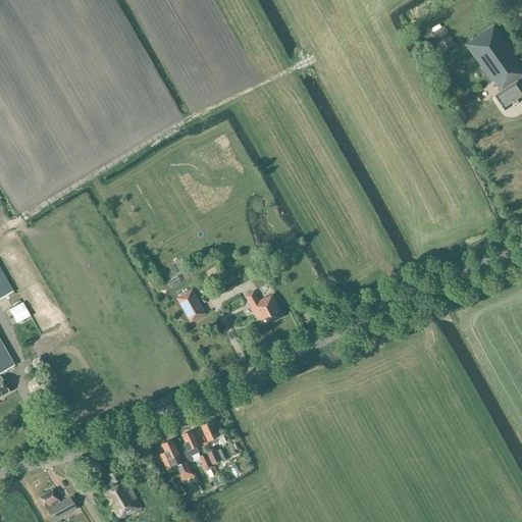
[(501,92),(494,96),(505,110),(521,98),(521,89),(517,82),(521,76),(521,66),(494,24),(464,44),(493,87),(496,85),(501,92)]
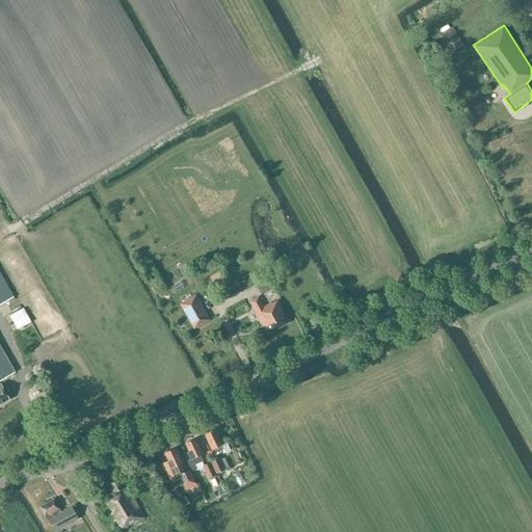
[(436,37),(447,55),(463,45),(453,28),(436,37)]
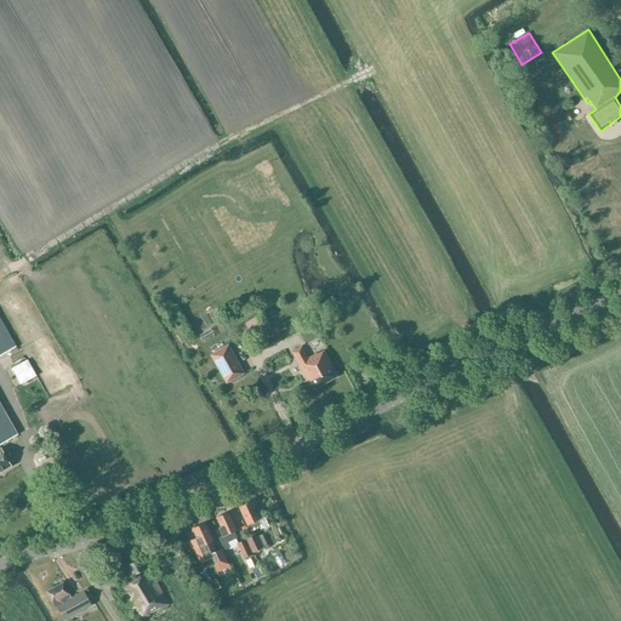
[(263,330),(256,318),(244,324),(251,336),(263,330)]
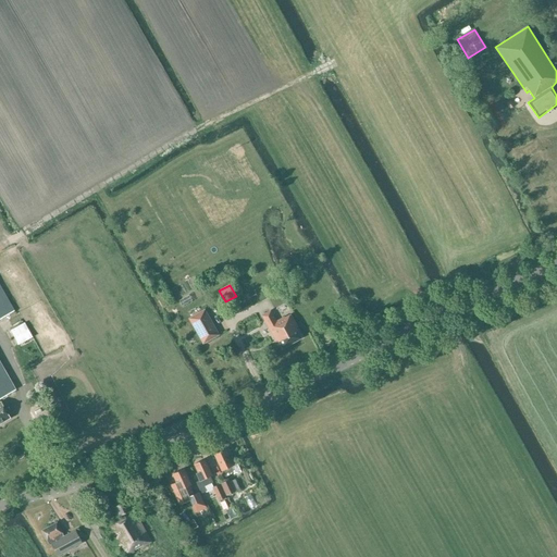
[(0,319),(14,311),(0,286),(0,319)]
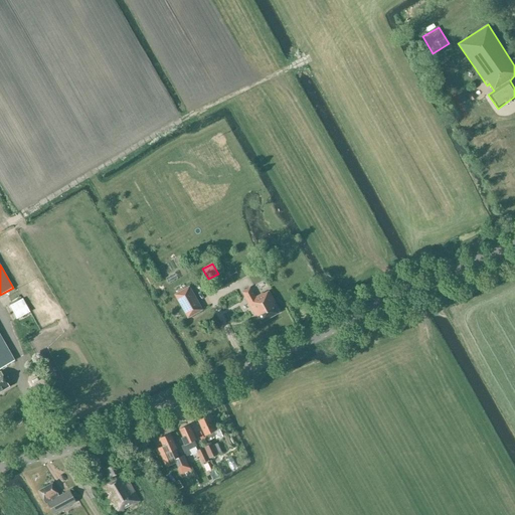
[(174,281),(182,274),(179,270),(170,276),(174,281)]
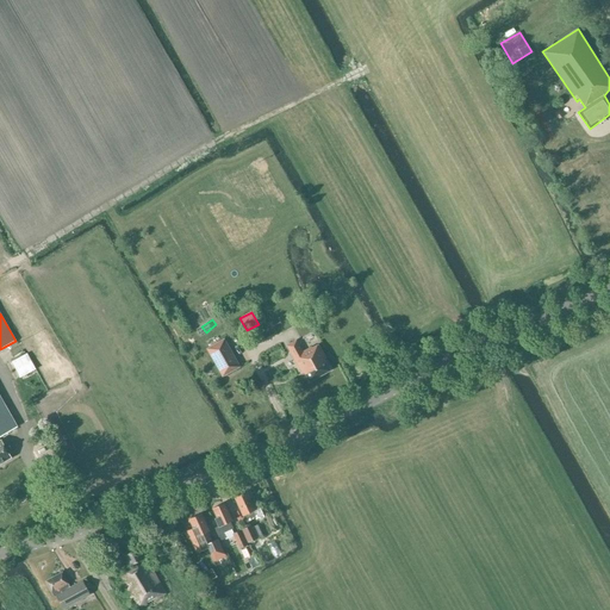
[(240,367),(224,338),(206,349),(222,378),(240,367)]
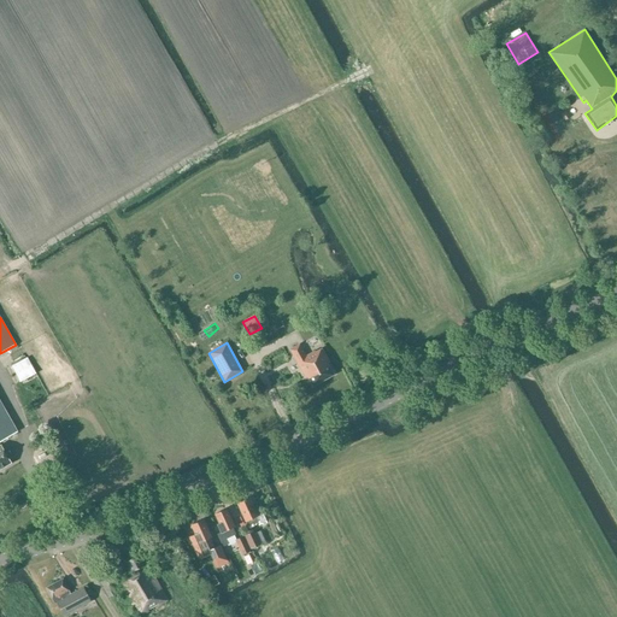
[(313,386),(334,375),(328,363),(329,362),(322,350),(316,353),(315,352),(305,357),(300,347),(292,352),(305,377),(307,376),(313,386)]
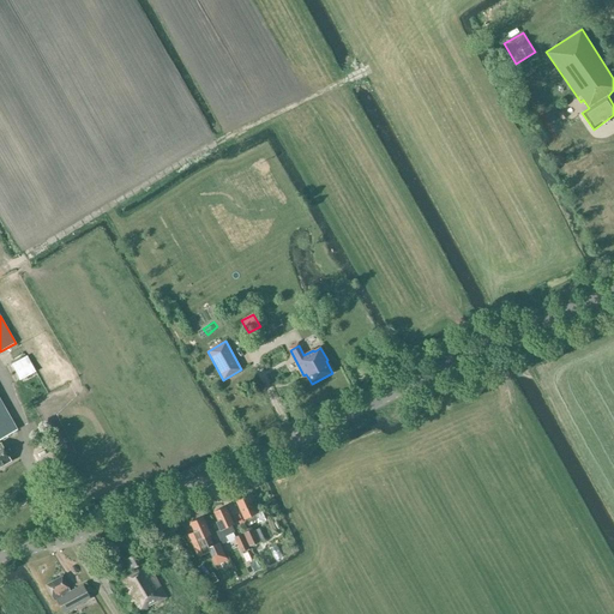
[(11,365),(19,380),(36,372),(28,356),(11,365)]
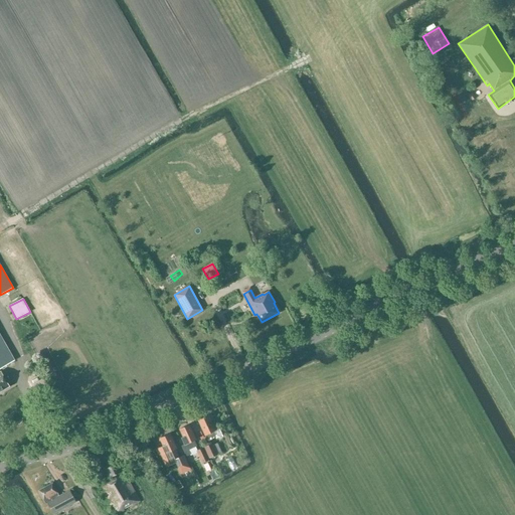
[(0,391),(9,386),(1,372),(0,372),(0,368),(14,360),(0,335),(0,391)]
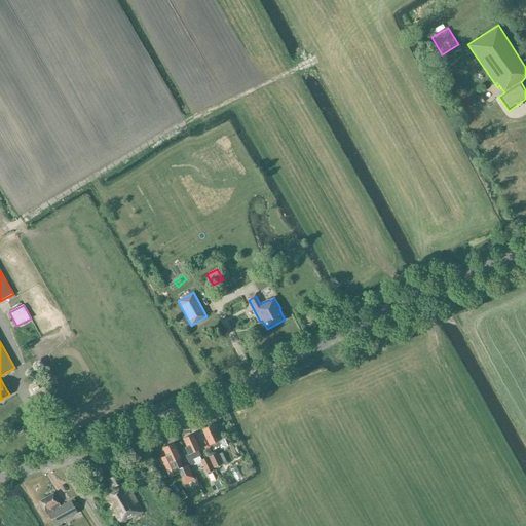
[(221,439),(218,431),(216,433),(213,425),(203,429),(211,445),(212,444),(214,449),(220,447),(221,449),(227,446),(224,437),(221,439)]
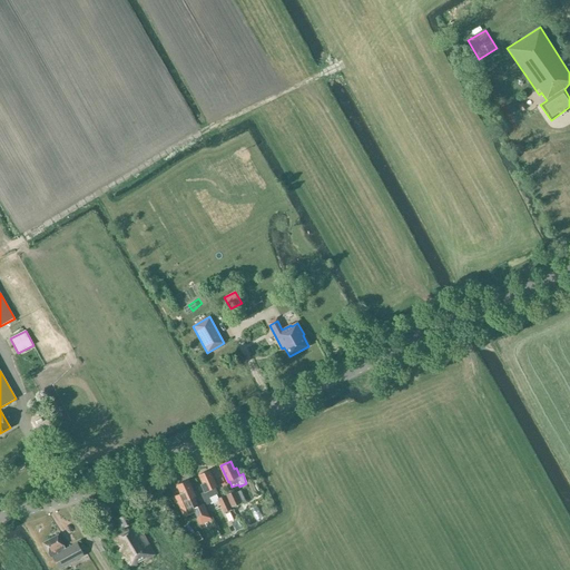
[(209,471),(199,475),(203,483),(200,484),(204,492),(200,493),(206,504),(210,502),(208,498),(217,493),(215,488),(216,487),(209,471)]
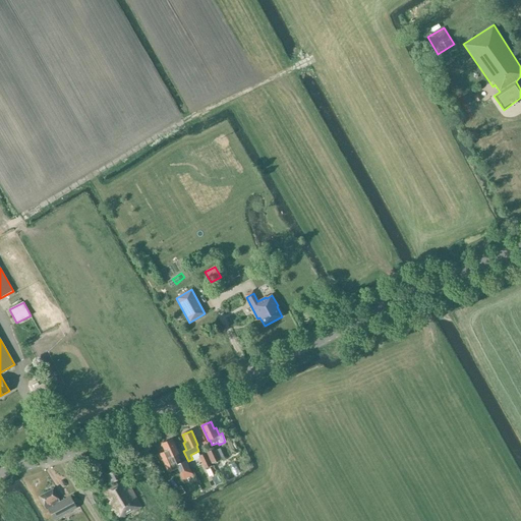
[(178,454),(171,440),(162,444),(166,451),(160,453),(169,472),(177,468),(180,474),(190,470),(186,460),(180,463),(176,455),(178,454)]
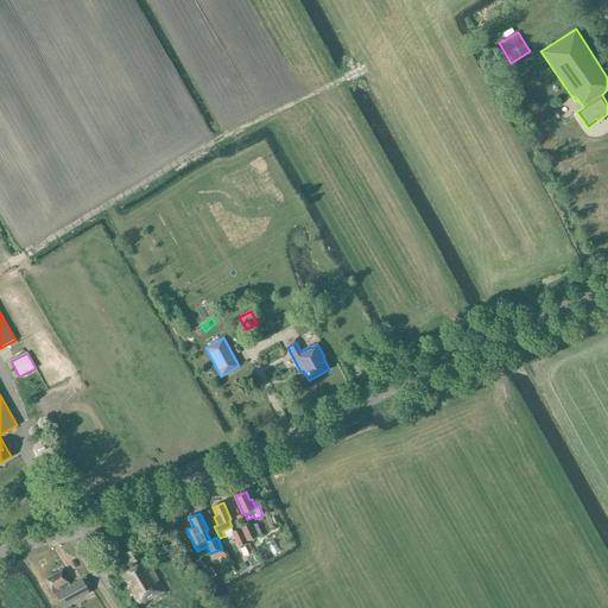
[(249,524),(242,527),(248,540),(255,538),(249,524)]
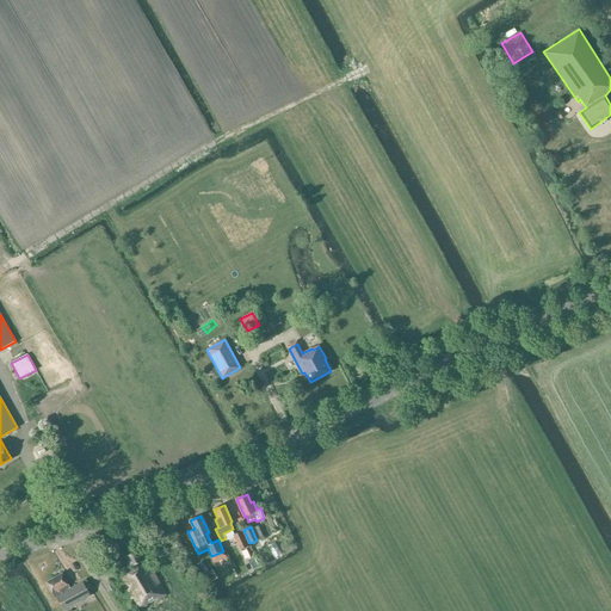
[(247,547),(242,536),(236,539),(241,549),(247,547)]
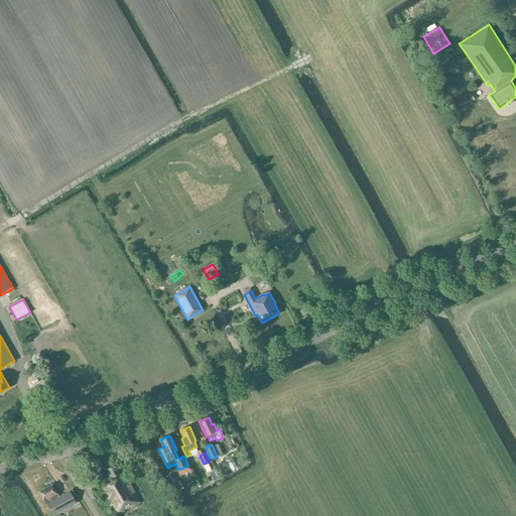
[(113,481),(101,488),(116,515),(124,511),(123,510),(131,506),(132,507),(139,503),(124,475),(122,476),(121,473),(116,464),(105,470),(110,479),(112,478),(113,481)]
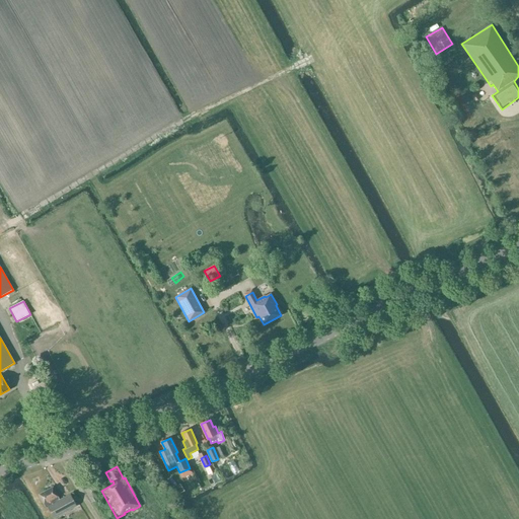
[(100,495),(93,484),(83,489),(92,506),(99,502),(96,497),(100,495)]
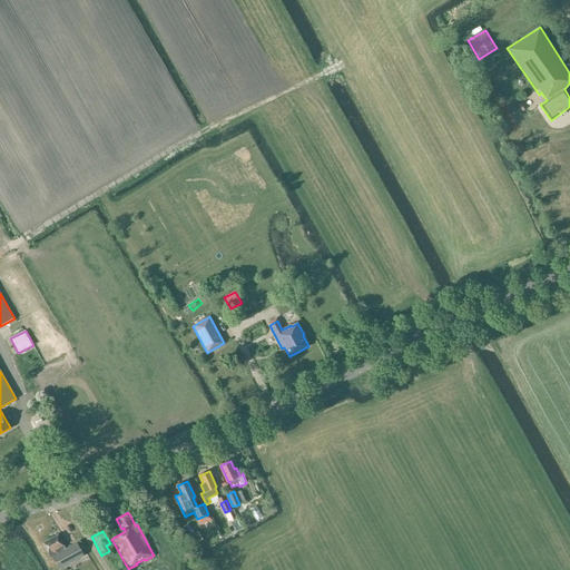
[(84,556),(77,543),(66,549),(58,534),(42,543),(50,558),(52,557),(59,569),(84,556)]
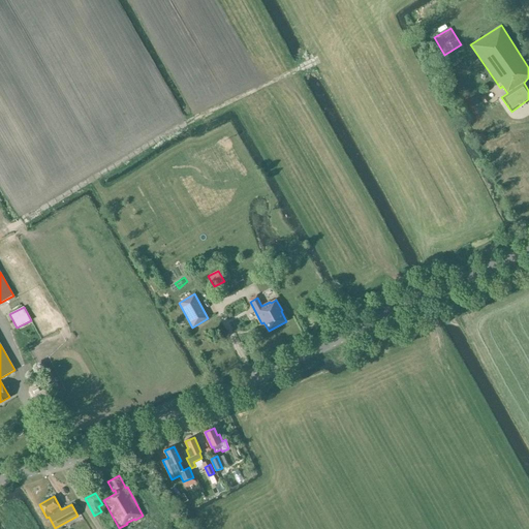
All buildings are outlined.
